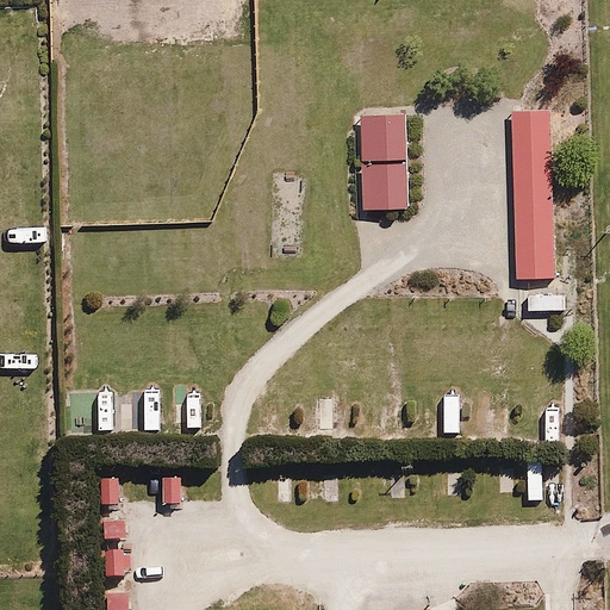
[(549,111),(511,112),(517,275),(555,274),(549,111)]
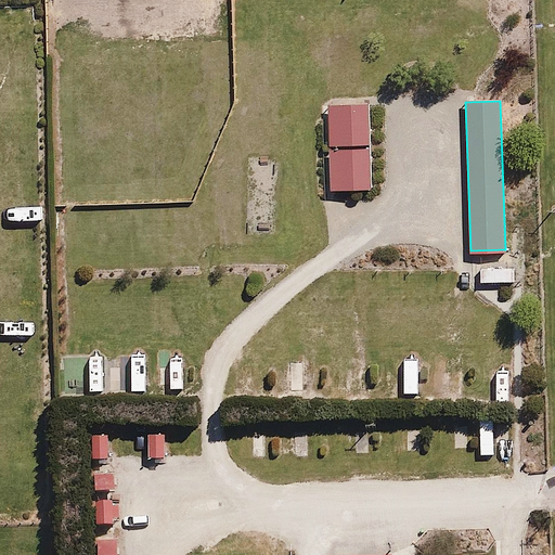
[(372,104),(326,105),(330,191),(375,189),(372,104)]
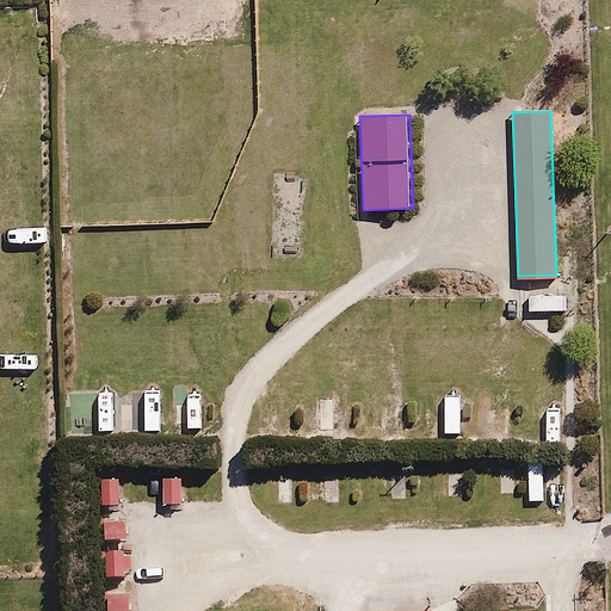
[(207,437),(204,393),(189,394),(190,438),(207,437)]
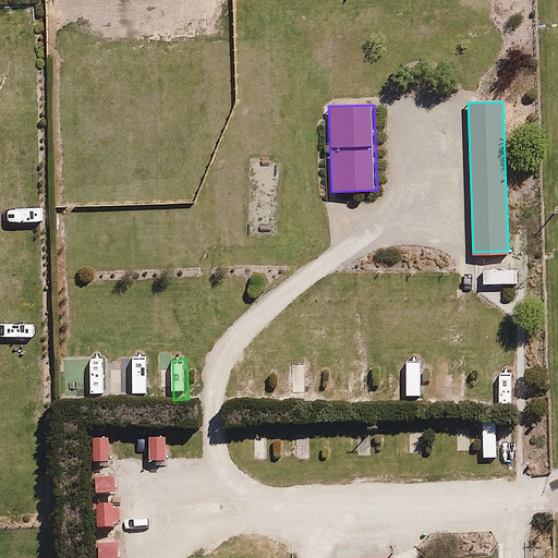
[(100,362),(83,362),(82,386),(99,387),(100,362)]
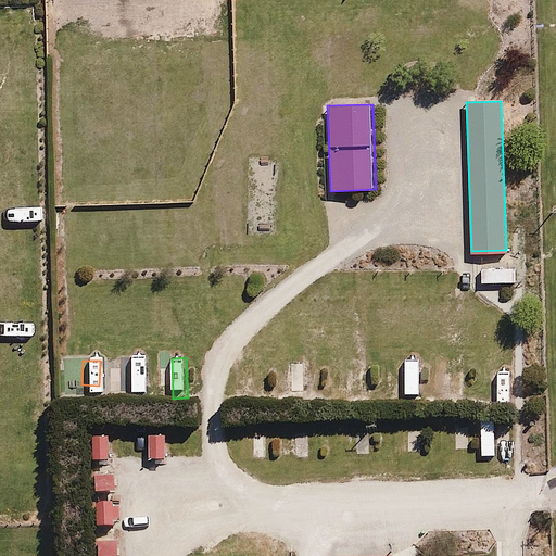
[(101,460),(101,468),(114,468),(114,433),(93,433),(95,460),(101,460)]
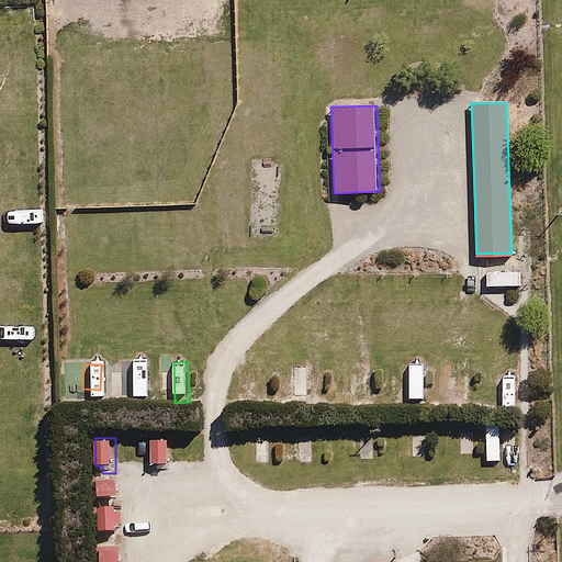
[(154,439),(154,463),(158,463),(159,471),(169,471),(169,463),(172,463),(172,438),(154,439)]
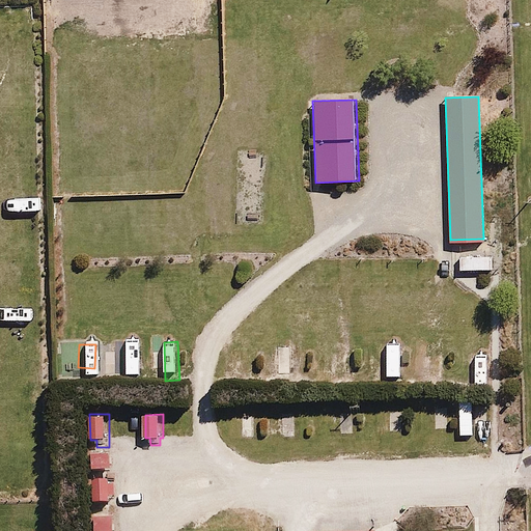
[(284,414),(269,414),(269,436),(285,436),(284,414)]
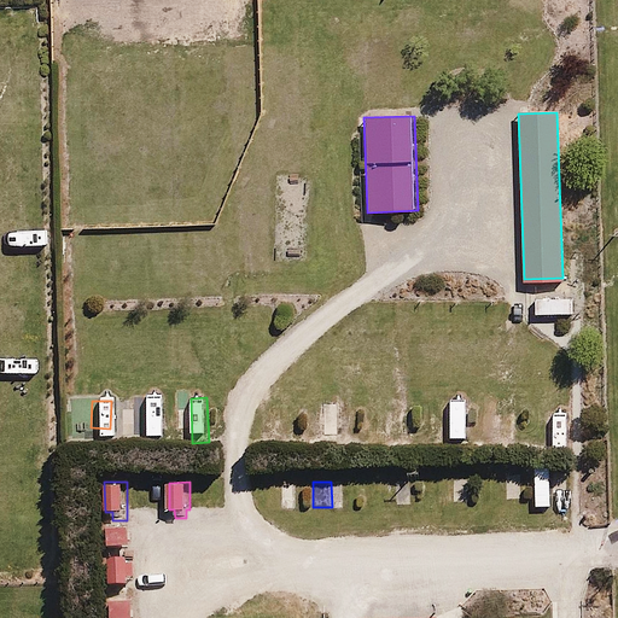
[(135,530),(132,530),(132,526),(109,528),(109,551),(130,551),(130,540),(135,540),(135,530)]
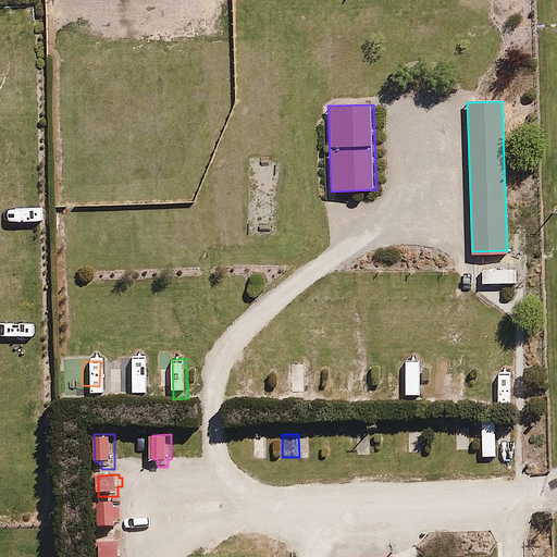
[(123,504),(98,505),(99,530),(124,530),(123,504)]
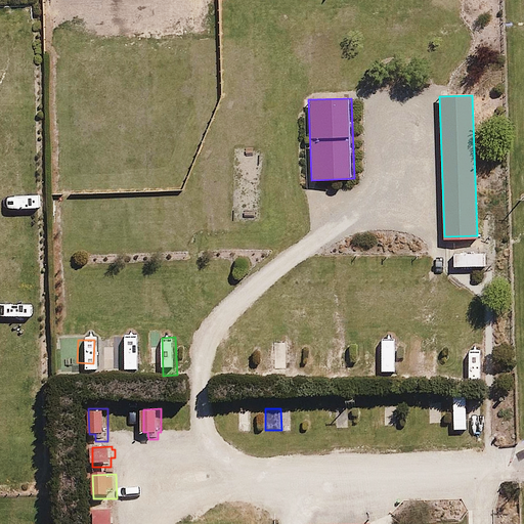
[(116,523),(116,511),(93,512),(93,523),(116,523)]
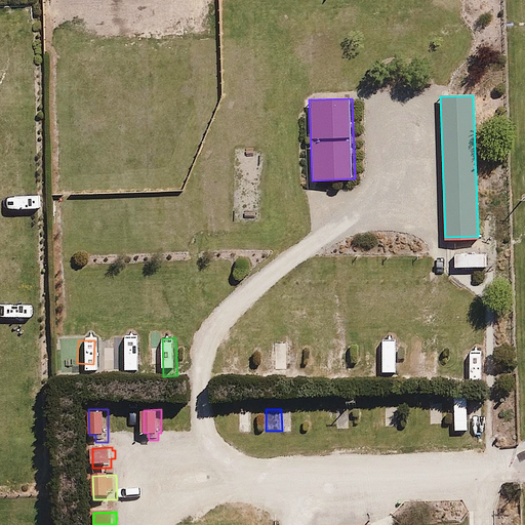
All buildings are outlined.
